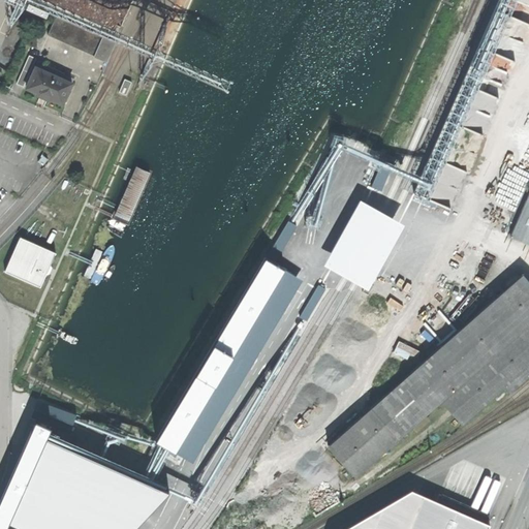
[(56,16),(48,35),(94,56),(94,57),(106,63),(116,41),(56,16)]
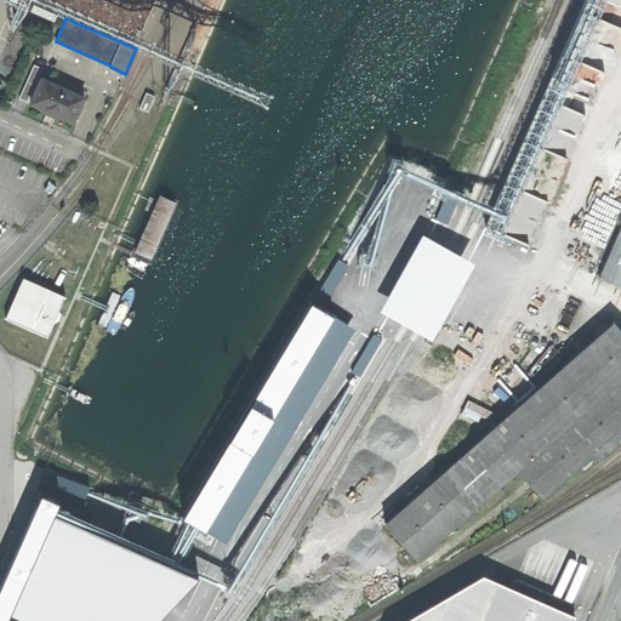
[(30,103),(44,109),(43,113),(60,120),(61,117),(73,123),(86,92),(44,74),(30,103)]
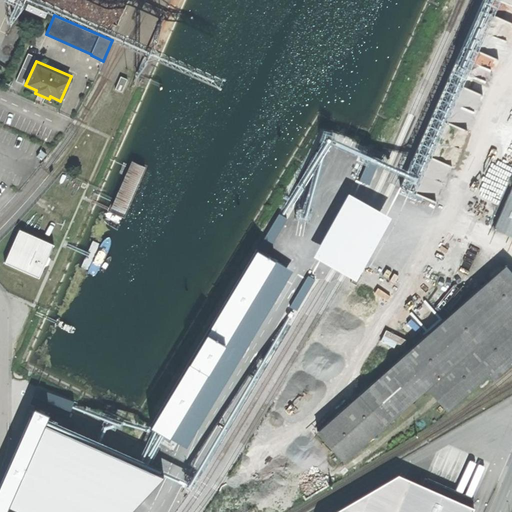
[(128,80),(120,76),(115,89),(122,92),(128,80)]
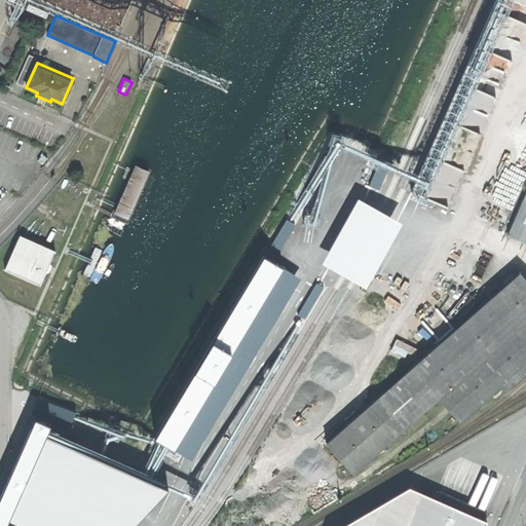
[(525,242),(525,191),(508,234),(525,242)]
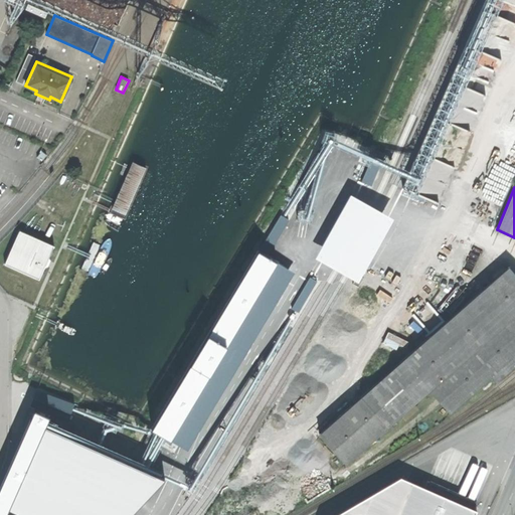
[(4,264),(42,278),(55,243),(16,229),(4,264)]
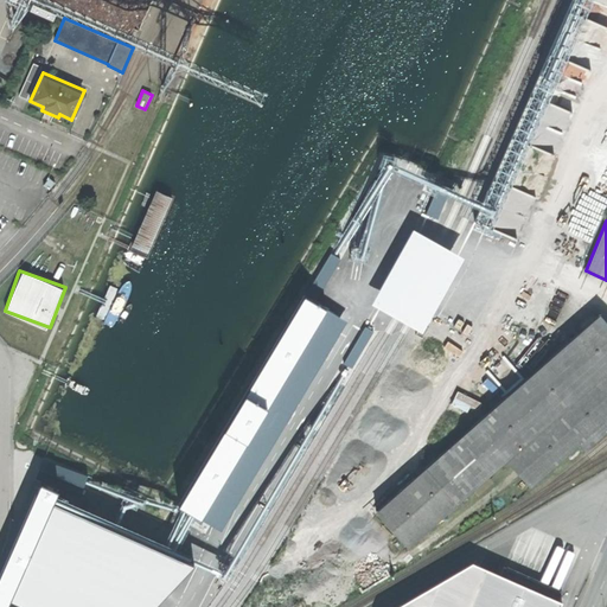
[(606,323),(600,314),(376,510),(407,545),(446,512),(448,515),(458,506),(455,504),(506,459),(530,486),(580,442),(586,449),(606,430),(606,323)]
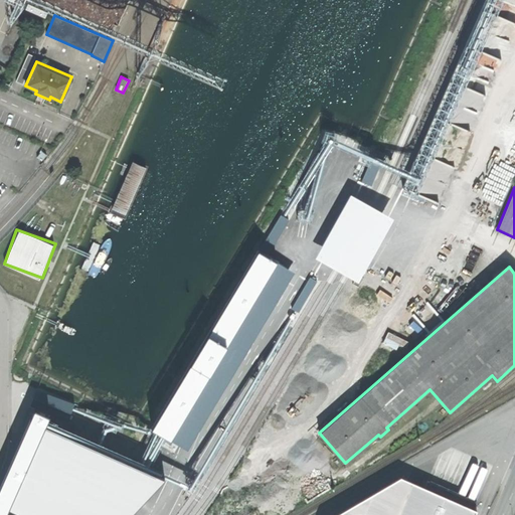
[(400,477),(334,514),(474,514),(477,510),(474,509),(477,502),(426,481),(424,487),(400,477)]
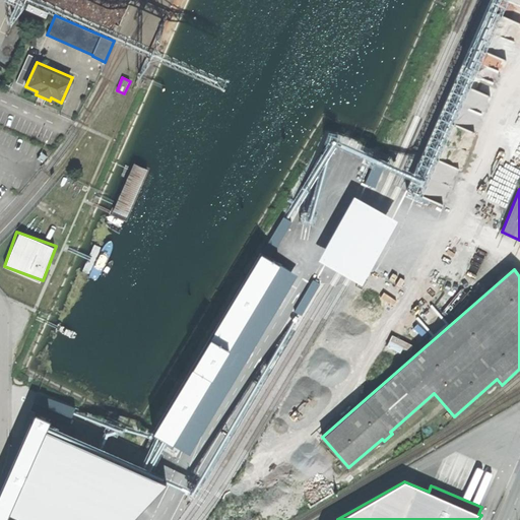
[(236,519),(284,519),(296,514),(283,493),(236,519)]
